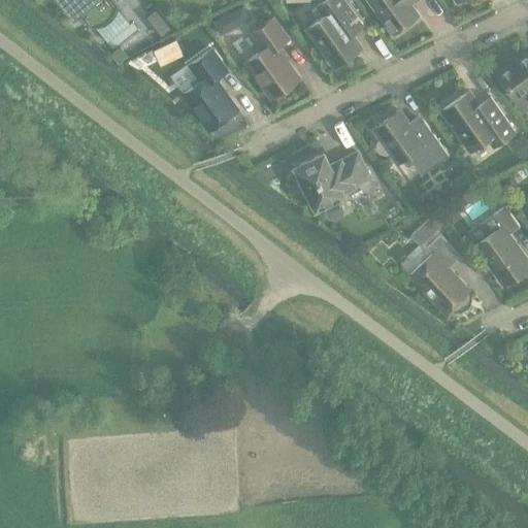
[(58,0),(72,17),(74,20),(80,14),(91,28),(92,27),(97,27),(102,26),(106,24),(112,19),(116,14),(118,10),(119,5),(120,4),(116,0),(58,0)]
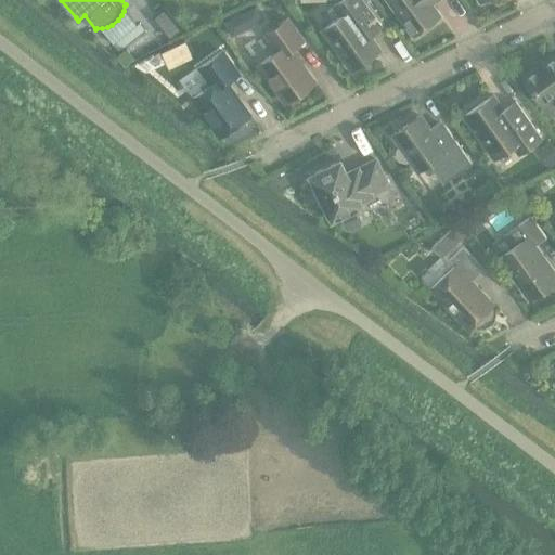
[(381,50),(370,36),(383,26),(362,0),(344,0),(334,8),(341,18),(323,30),(352,71),(381,50)]
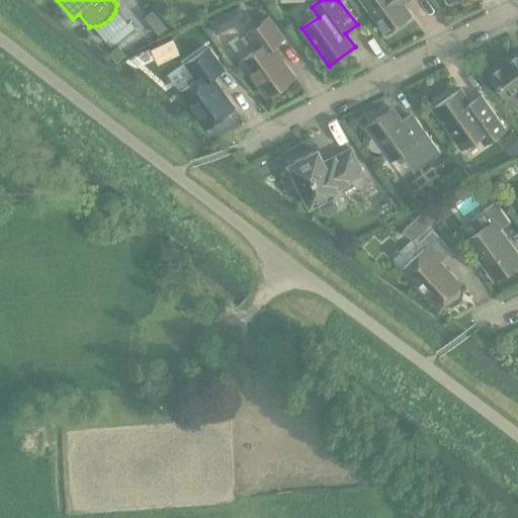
[(362,0),(385,32),(411,15),(401,2),(403,0),(405,0),(406,1),(407,0),(362,0)]
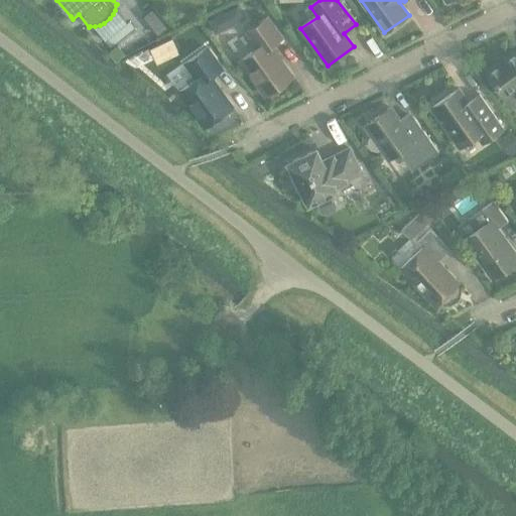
[(239,7),(230,11),(237,24),(245,19),(239,7)]
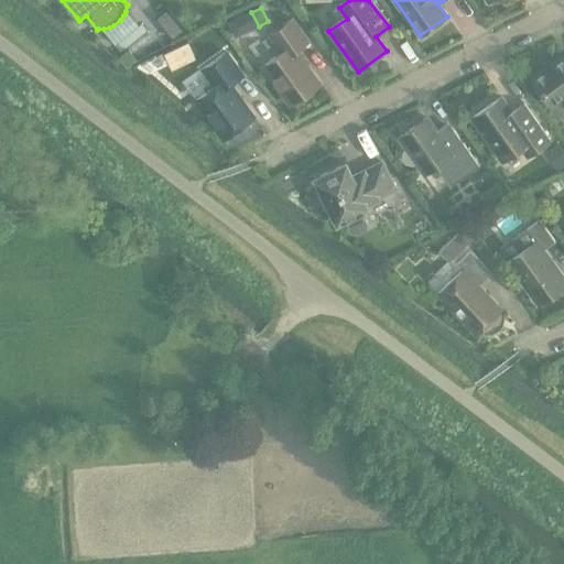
[(167,10),(158,18),(173,39),(183,30),(167,10)]
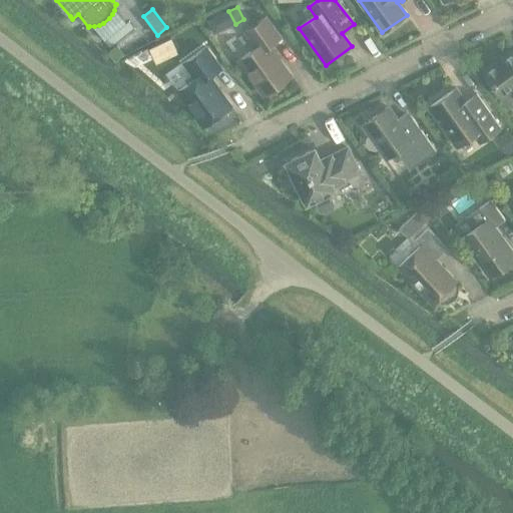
[(218,16),(208,22),(214,34),(225,29),(218,16)]
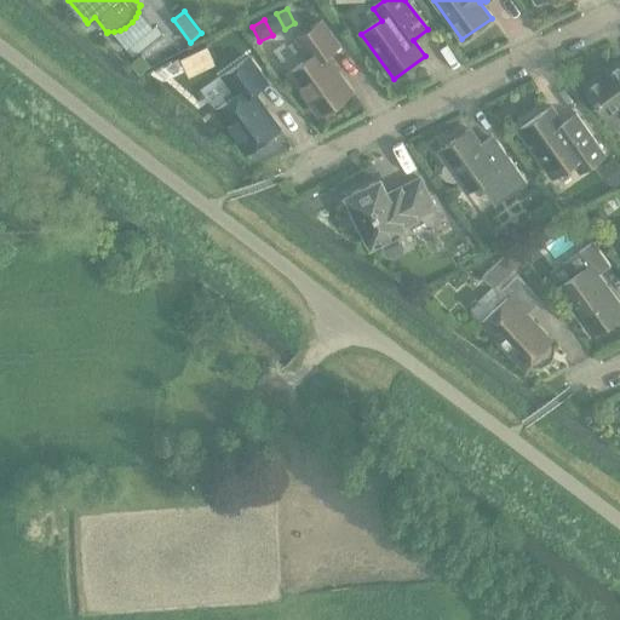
[(306,62),(291,73),(320,115),(329,108),(333,110),(339,108),(343,103),(343,99),(351,92),(326,56),(340,46),(322,22),(297,40),(308,55),(306,62)]
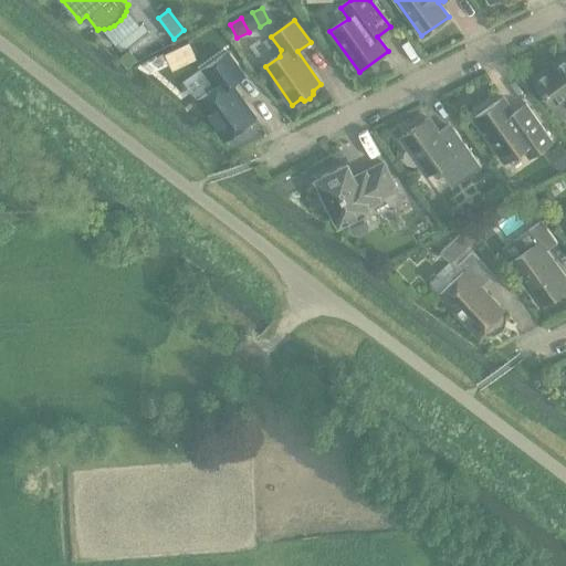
[(129,51),(119,59),(127,70),(138,61),(129,51)]
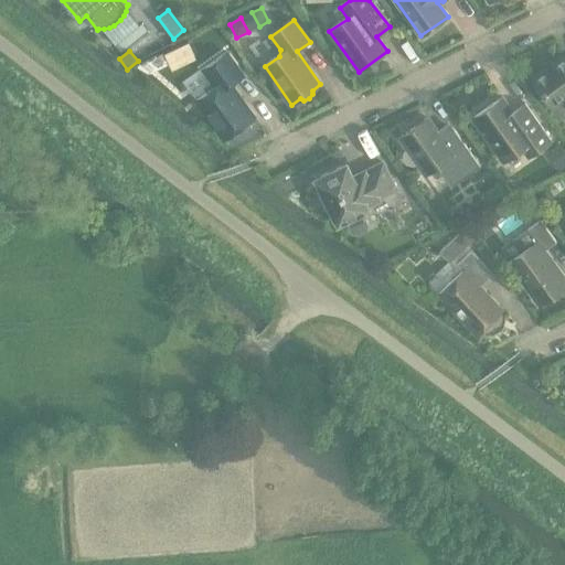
[(209,93),(198,100),(208,115),(205,119),(212,128),(216,128),(224,138),(233,132),(237,134),(242,131),(245,127),(245,124),(254,117),(230,84),(243,75),(227,53),(204,70),(213,82),(205,88),(209,93)]
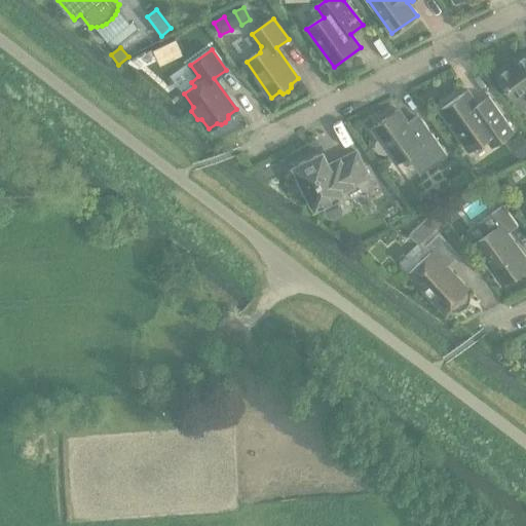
[(525,53),(497,74),(514,98),(525,88),(525,53)]
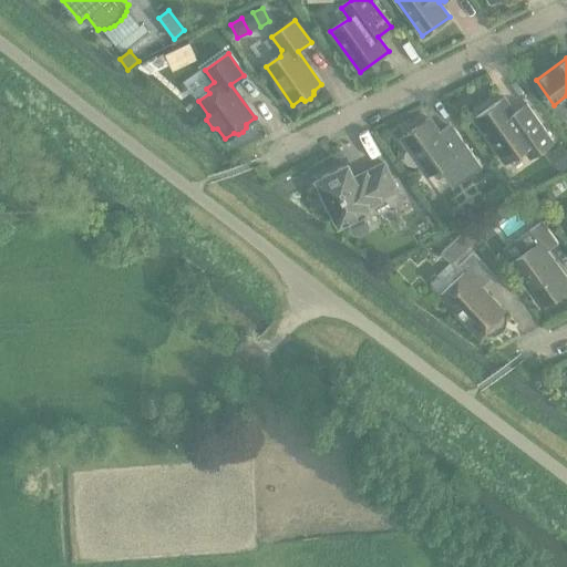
[(527,104),(515,113),(505,99),(475,120),(506,162),(524,150),(531,158),(554,141),(527,104)]
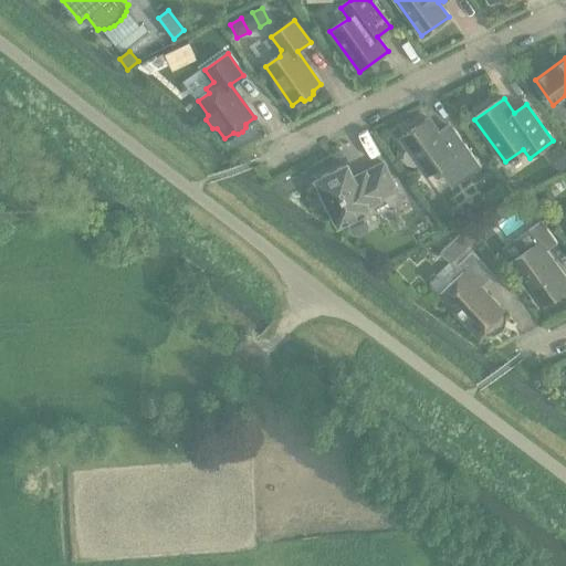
[(440,134),(438,132),(429,118),(401,138),(410,150),(406,153),(405,158),(410,165),(415,166),(419,163),(427,175),(438,167),(440,170),(444,171),(451,166),(462,181),(482,167),(454,128),(444,135),(440,134)]
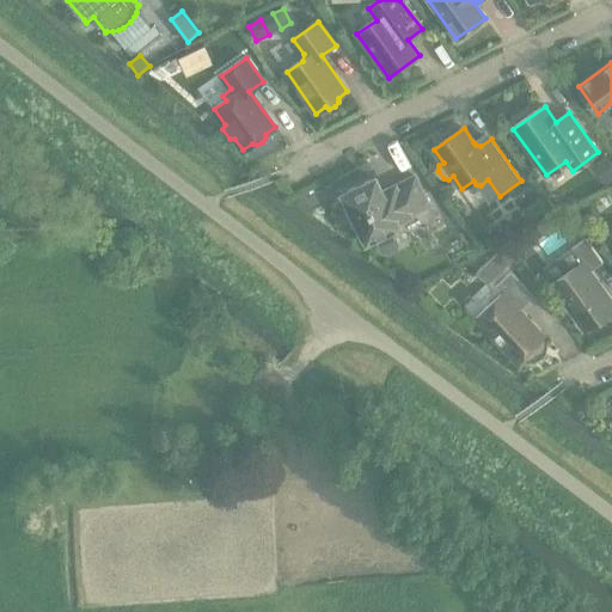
[(611,161),(607,155),(595,164),(609,183),(611,181),(611,161)]
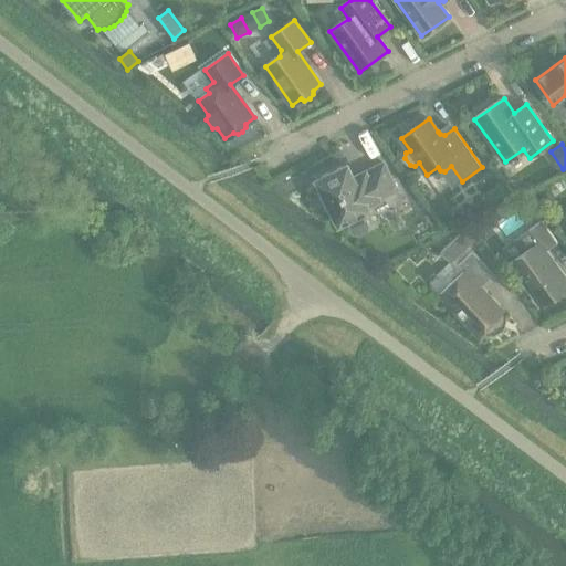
[(347,164),(317,179),(325,196),(322,197),(327,209),(332,208),(339,223),(347,220),(354,233),(358,234),(367,230),(368,226),(362,212),(369,209),(368,206),(380,200),(379,199),(397,190),(384,164),(366,173),(366,171),(354,177),(347,164)]
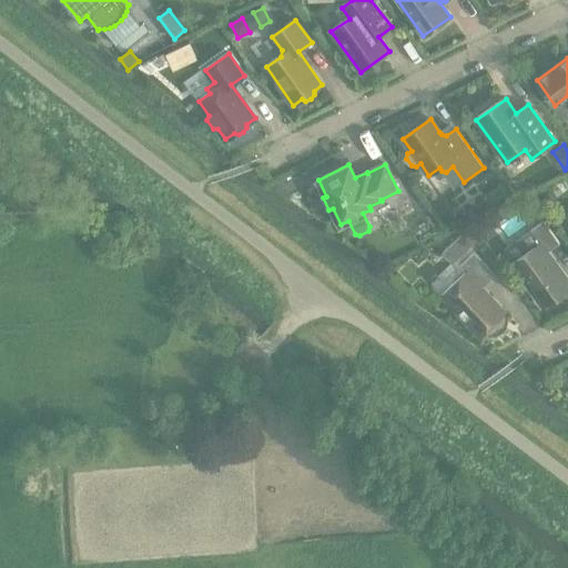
[(540,243),(511,264),(543,306),(567,287),(567,280),(548,252),(560,244),(544,222),(531,231),(540,243)]
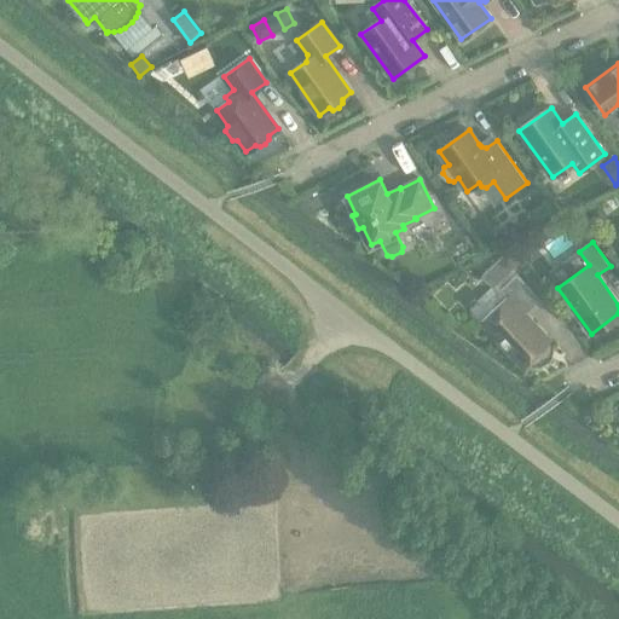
[(508,252),(496,261),(507,272),(518,262),(508,252)]
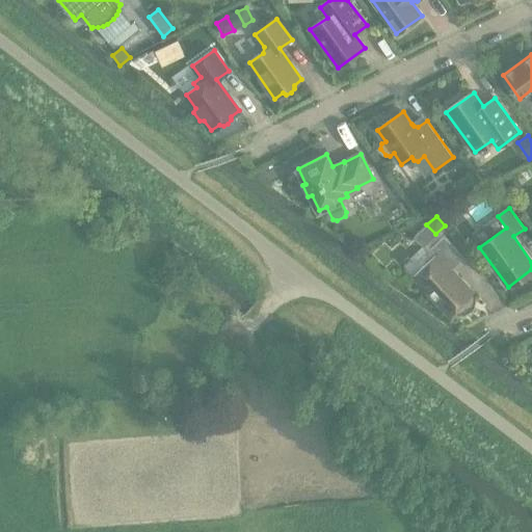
[(437,255),(414,276),(449,315),(473,292),(452,269),(464,258),(445,237),(431,248),(437,255)]
